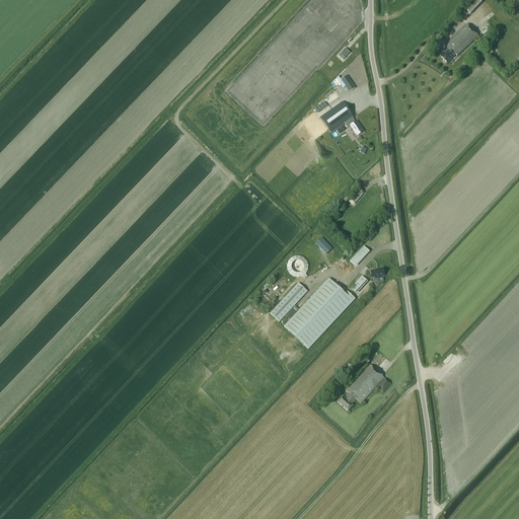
[(470,14),(483,3),(479,0),(471,0),(464,8),(470,14)]
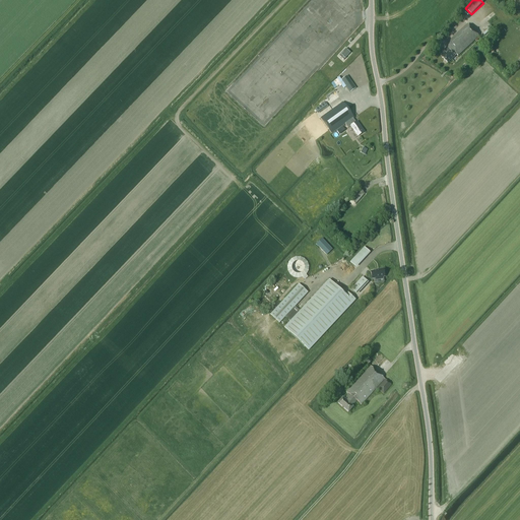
[(458,57),(479,37),(467,24),(446,46),(448,49),(445,52),(446,53),(441,57),(448,64),(457,56),(458,57)]
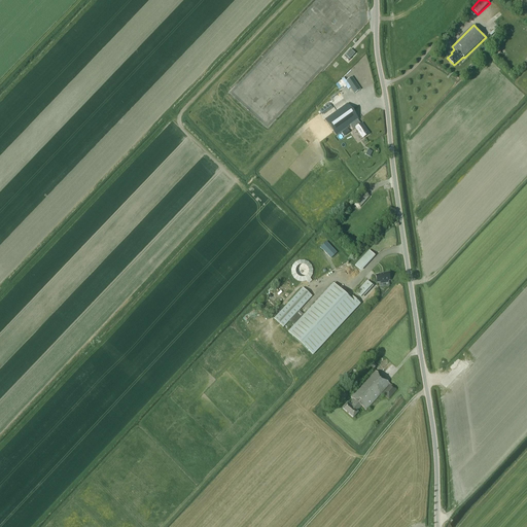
[(355,54),(350,49),(344,57),(348,61),(355,54)]
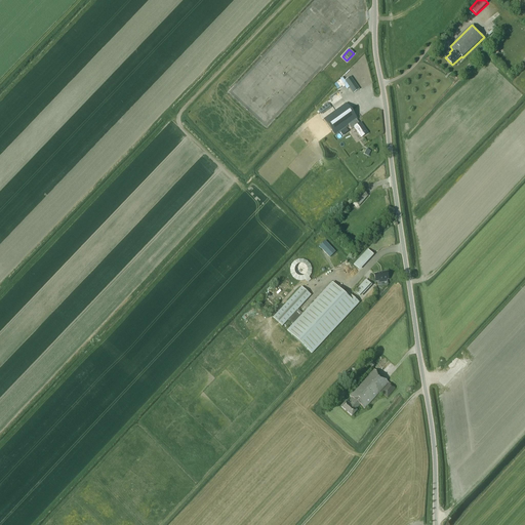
[(354,93),(359,90),(350,77),(345,81),(354,93)]
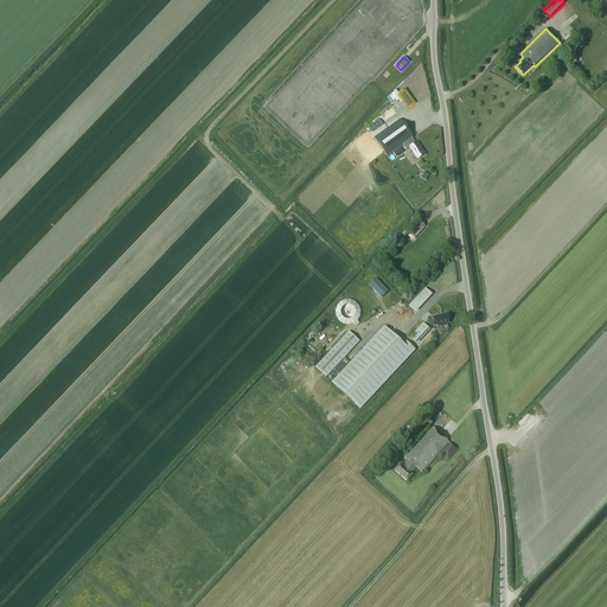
[(382,115),(372,120),(375,125),(389,116),(387,114),(391,110),(390,107),(381,112),(382,115)]
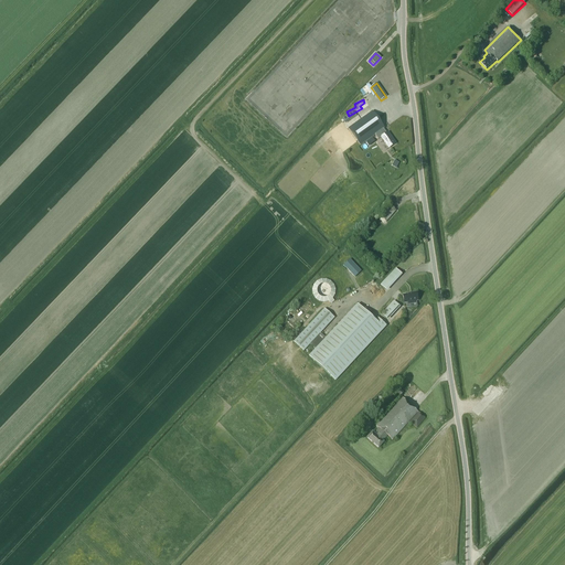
[(361,146),(375,136),(379,139),(381,138),(388,149),(395,144),(387,134),(386,135),(383,130),(385,129),(372,112),(349,129),(361,146)]
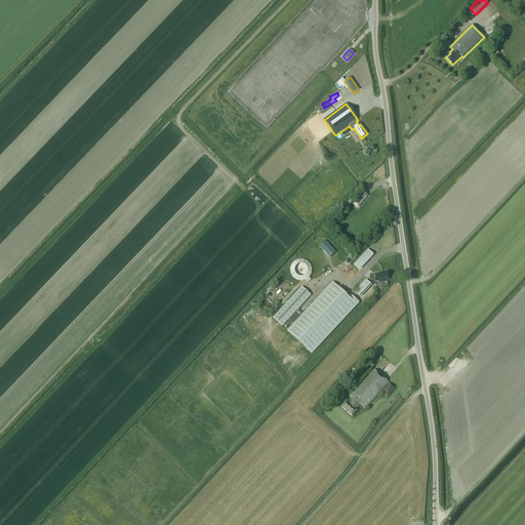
[(368,195),(364,192),(355,202),(353,205),(357,208),(359,206),(368,195)]
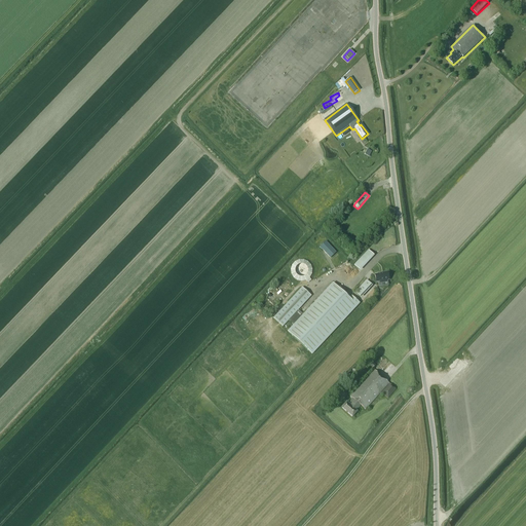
[(325,247),(323,250),(330,258),(335,253),(326,242),(324,245),(325,247)]
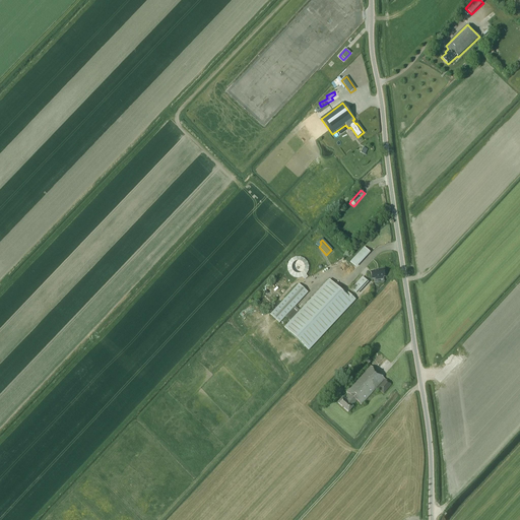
[(355,267),(370,252),(365,247),(349,261),(355,267)]
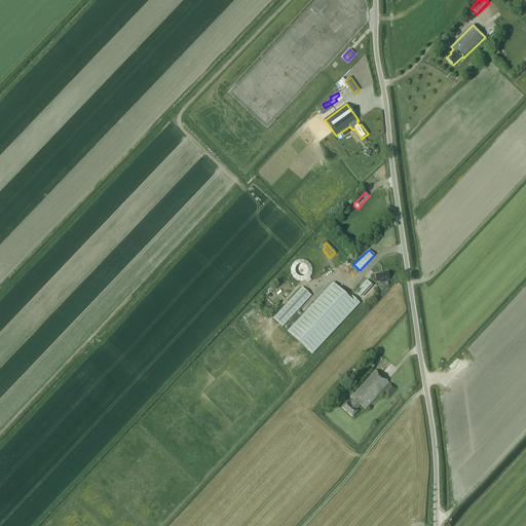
[(380,274),(375,275),(376,283),(389,280),(387,272),(380,273),(380,274)]
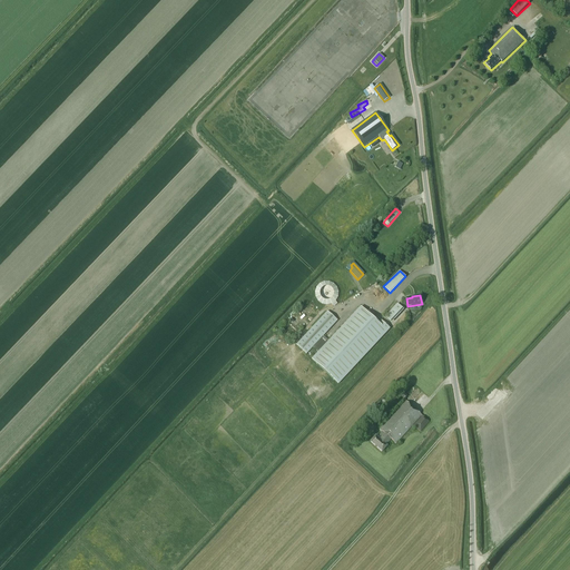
[(400,306),(397,304),(385,317),(391,322),(402,310),(402,308),(403,307),(401,305),(400,306)]
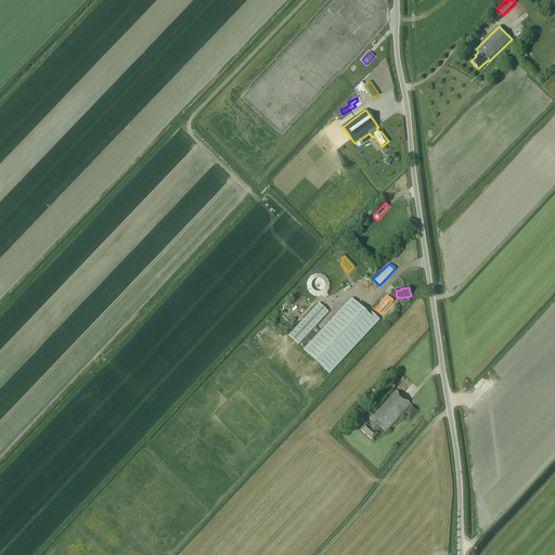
[(379,320),(372,312),(369,315),(351,299),(320,333),(312,325),(326,310),(319,304),(288,336),(298,345),(305,338),(310,343),(304,350),(330,374),(379,320)]
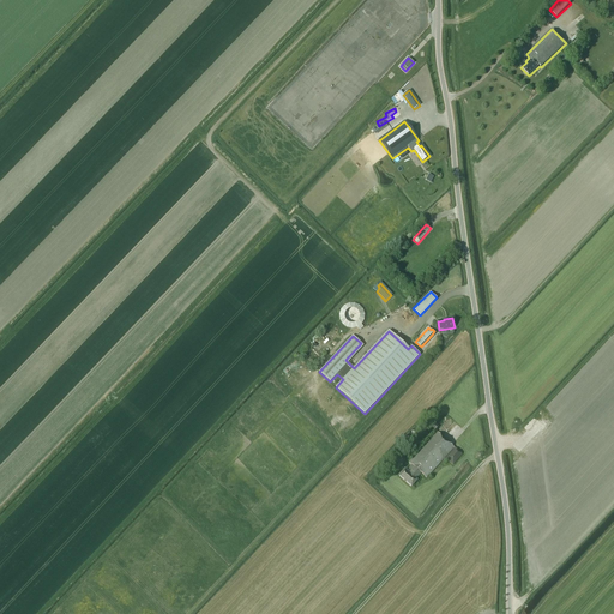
[(371,341),(374,344),(380,337),(378,333),(371,341)]
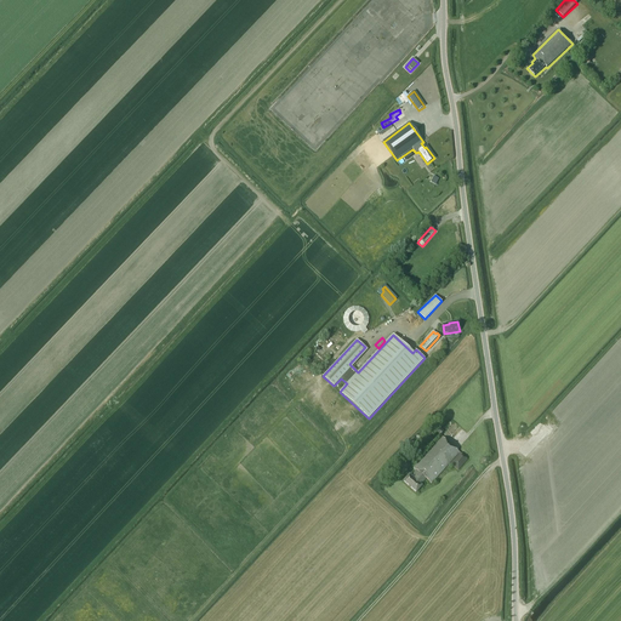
[(256,409),(249,422),(252,425),(261,412),(256,409)]
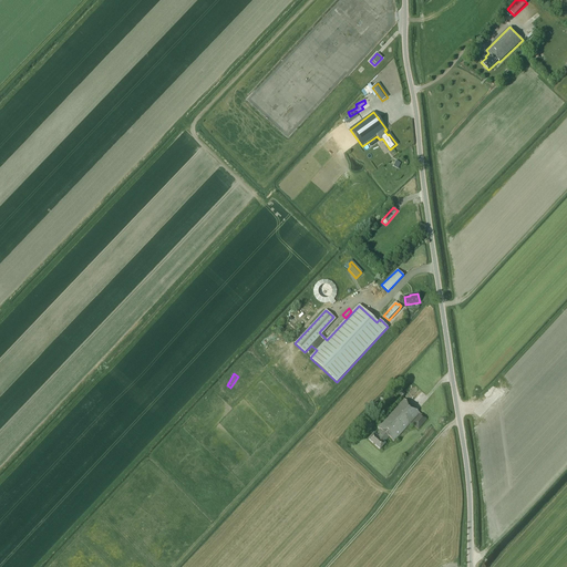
[(426,420),(403,399),(378,428),(381,430),(375,435),(373,434),(368,440),(380,450),(384,444),(384,443),(389,437),(393,442),(411,423),(418,430),(426,420)]
